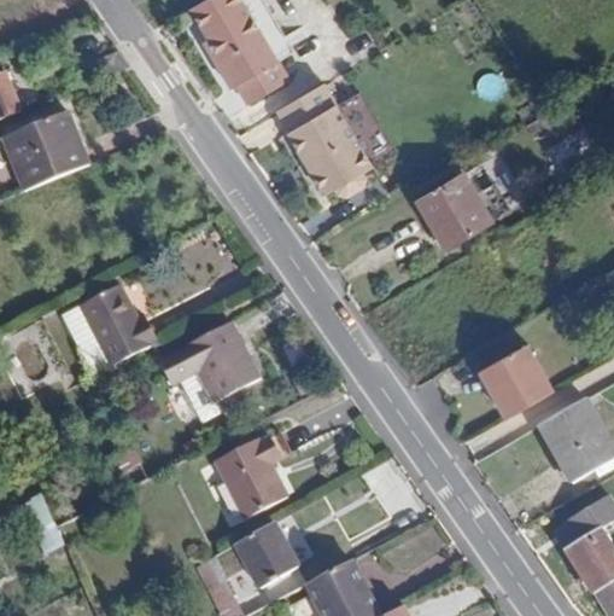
[(238,0),(192,0),(186,5),(214,53),(209,57),(224,86),(231,82),(241,102),(282,79),(272,58),(238,0)]
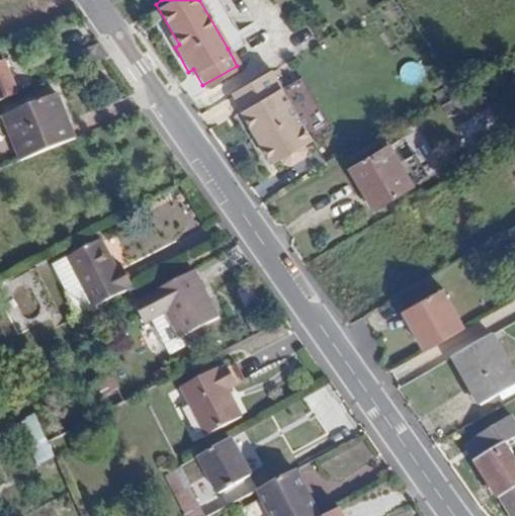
[(0,97),(15,92),(3,59),(0,60),(0,97)]
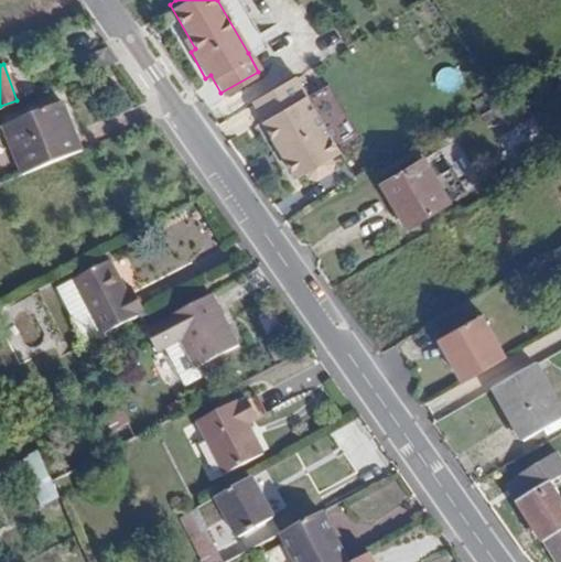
[(336,149),(291,74),(249,98),(260,117),(259,118),(293,174),(303,169),(306,174),(314,175),(328,168),(331,159),(327,154),(336,149)]
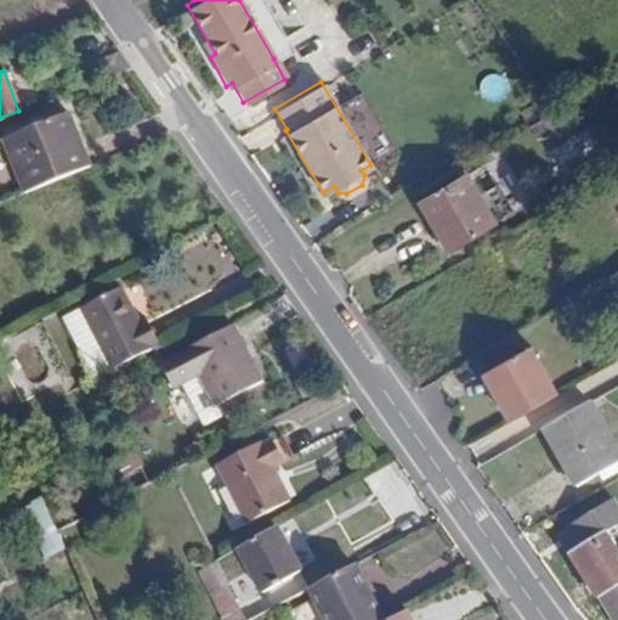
[(67,172),(96,159),(74,108),(10,134),(32,186),(64,172),(67,172)]
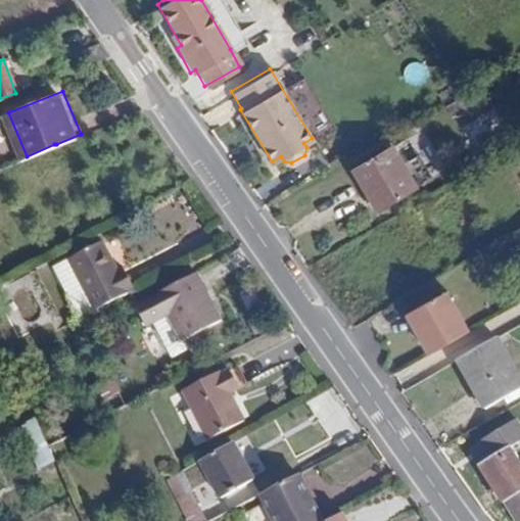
[(408,146),(404,139),(349,172),(372,210),(412,187),(404,172),(408,170),(398,151),(408,146)]
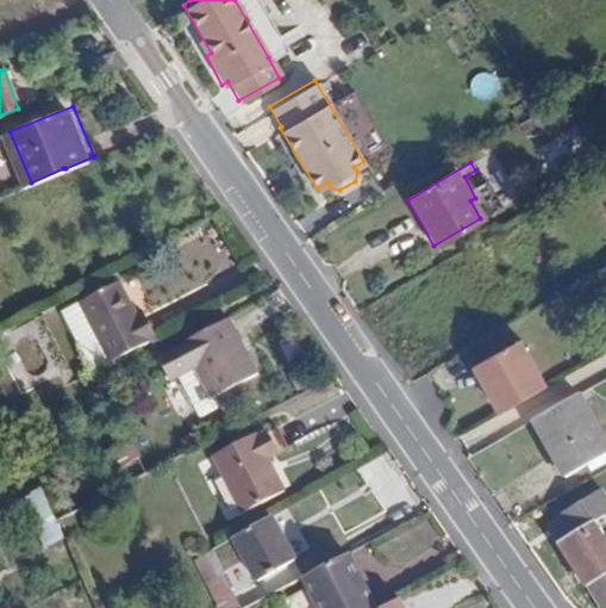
[(605,253),(586,266),(605,297),(605,253)]
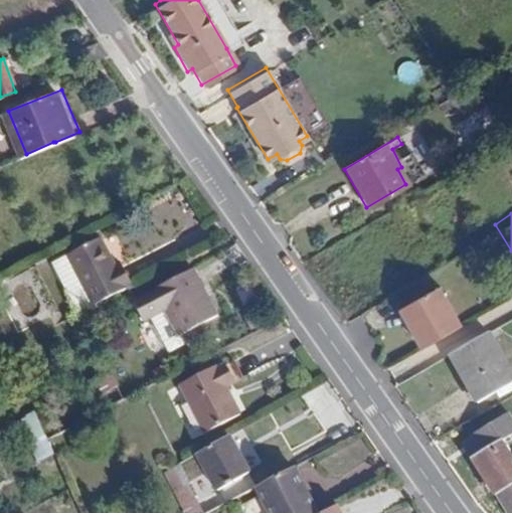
[(92,304),(125,287),(124,285),(130,282),(122,267),(117,270),(100,239),(67,255),(92,304)]
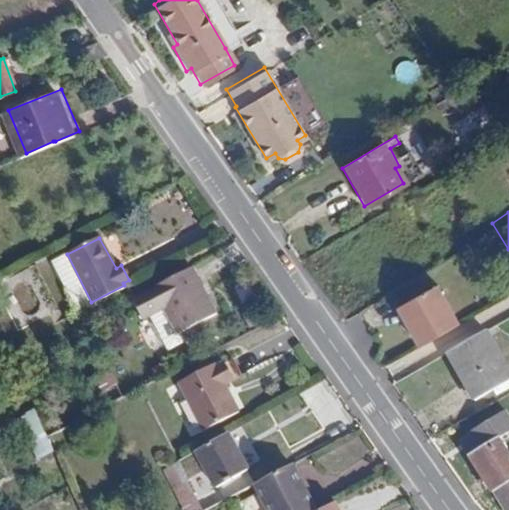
[(76,310),(91,302),(67,254),(52,262),(76,310)]
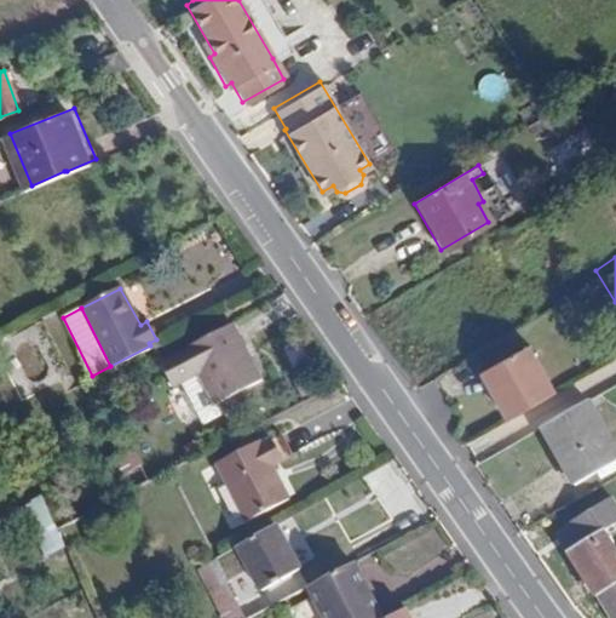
[(262,377),(232,321),(230,322),(188,344),(167,355),(180,382),(184,381),(202,371),(217,399),(228,393),(262,377)]
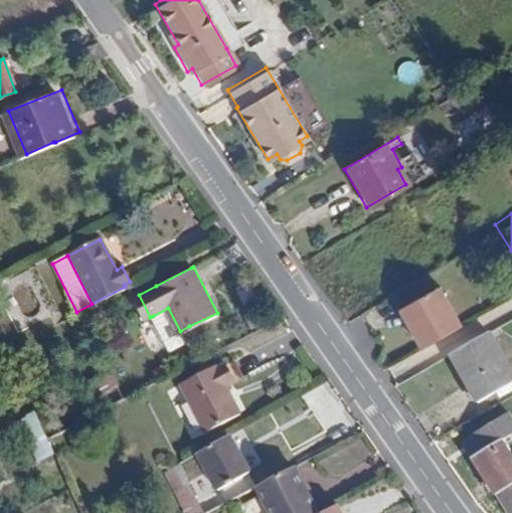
[(432,287),(423,291),(430,301),(437,297),(432,287)]
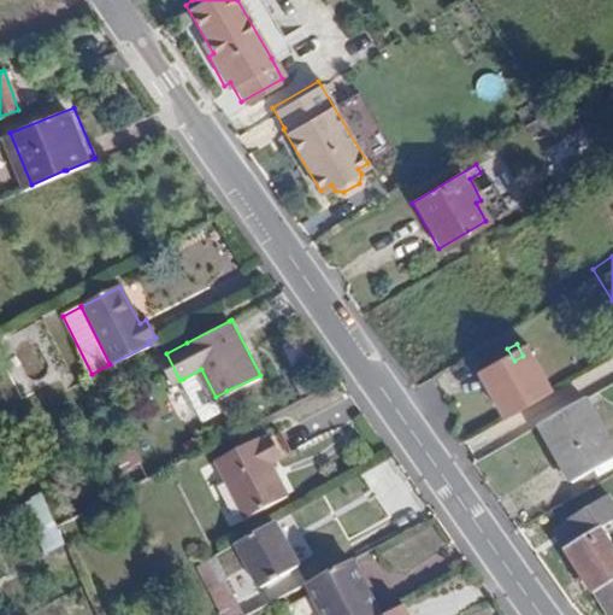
[(469,372),(497,417),(544,390),(523,356),(514,361),(507,349),(469,372)]
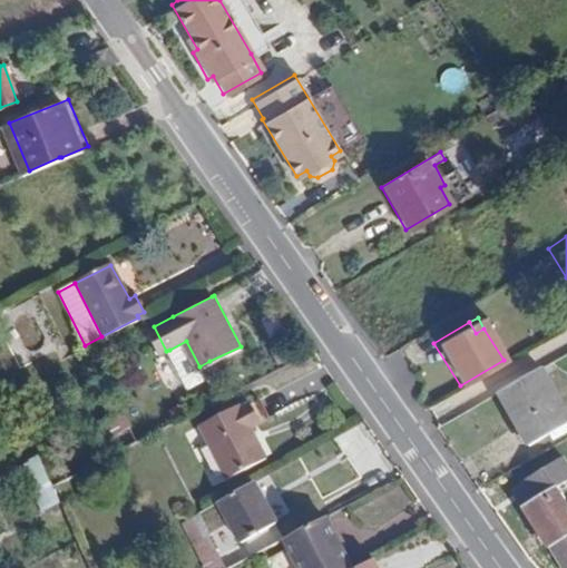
[(209,361),(199,366),(186,341),(169,350),(188,387),(216,373),(209,361)]
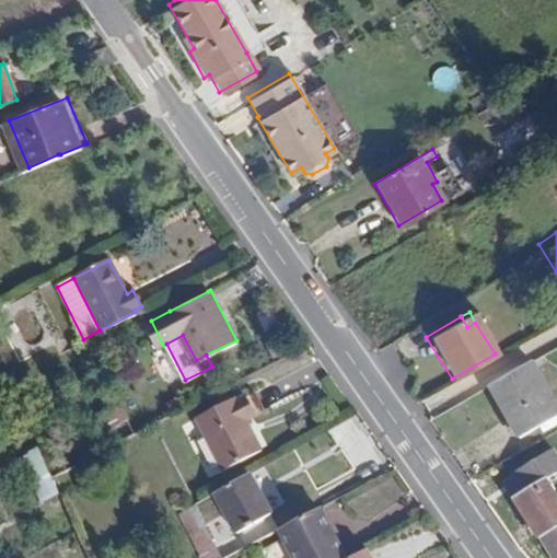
[(554,415),(525,364),(483,388),(512,440),(554,415)]
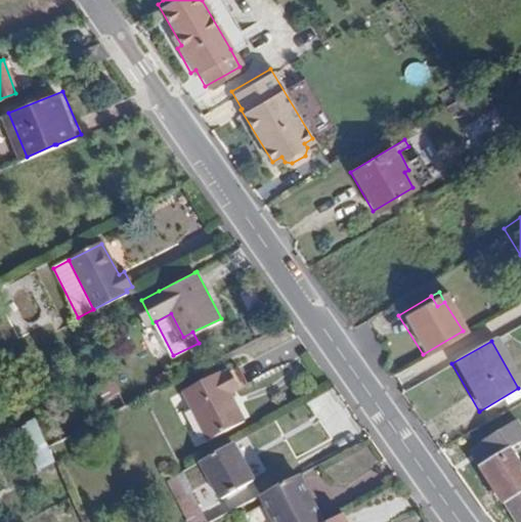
[(216,372),(180,390),(205,438),(241,420),(227,393),(236,387),(227,370),(218,375),(216,372)]
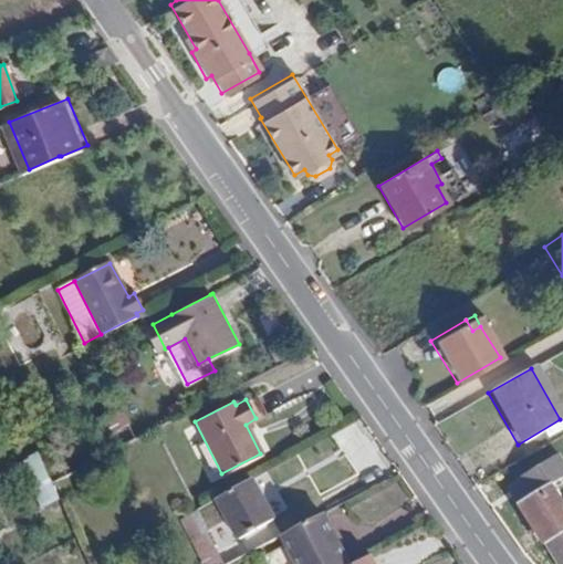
[(110,414),(92,423),(98,437),(116,429),(110,414)]
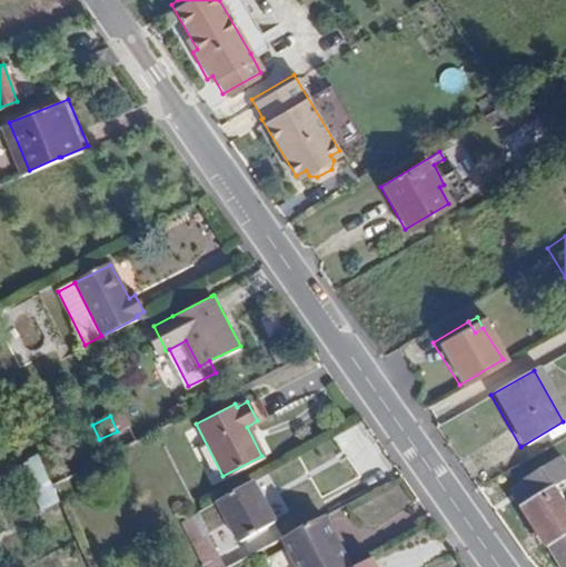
[(49,485),(37,454),(17,464),(37,511),(56,501),(49,485)]
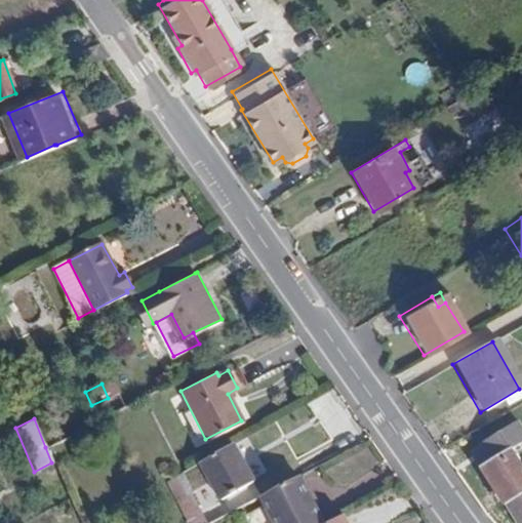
[(476,446),(486,466),(511,452),(521,445),(521,435),(516,425),(476,446)]
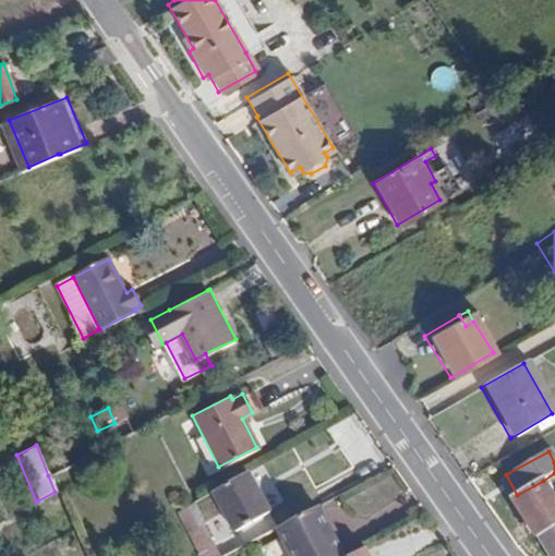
[(79,480),(70,463),(48,475),(55,492),(55,493),(79,480)]
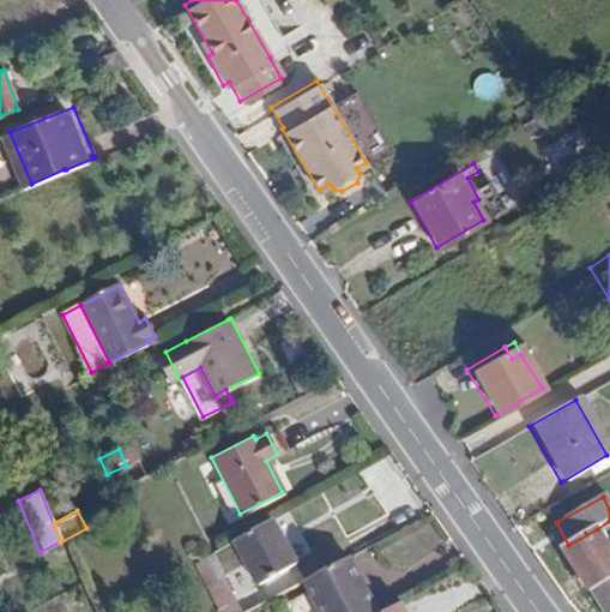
[(289,563),(265,516),(187,557),(210,600),(229,589),(222,577),(246,564),(255,582),(289,563)]
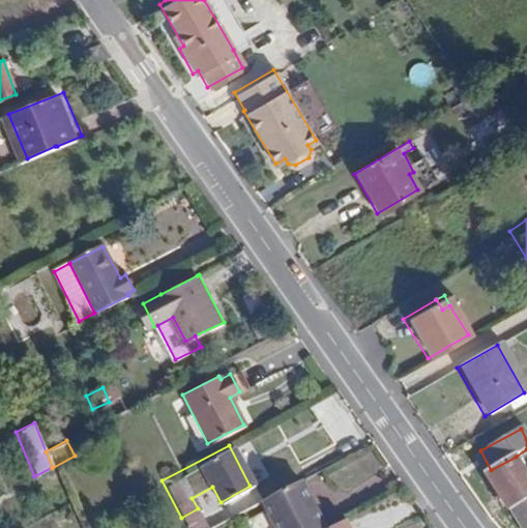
[(485,473),(507,511),(508,510),(526,499),(526,475),(516,457),(491,470),(485,473)]
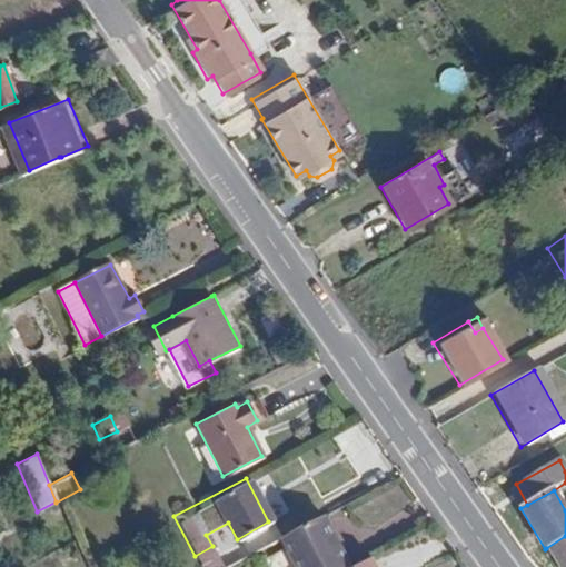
[(354,566),(326,513),(287,534),(303,566),(354,566)]
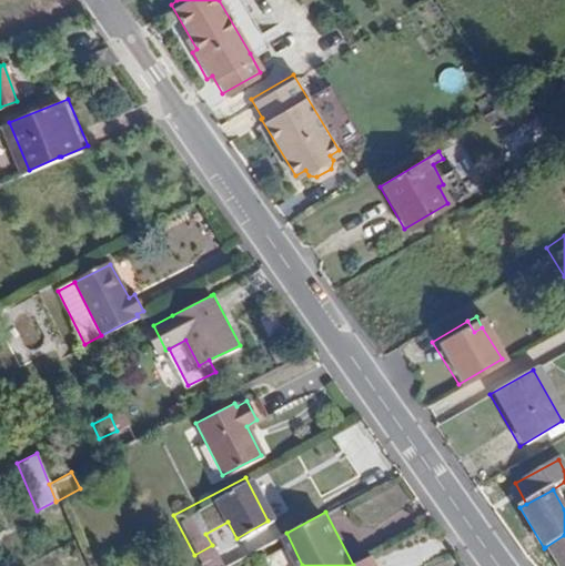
[(564,565),(564,535),(545,547),(555,565),(564,565)]
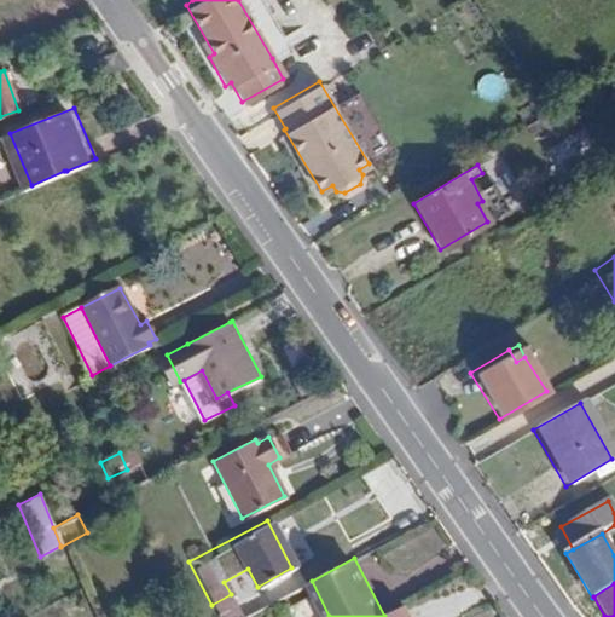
[(231,594),(212,605),(216,616),(242,616),(231,594)]
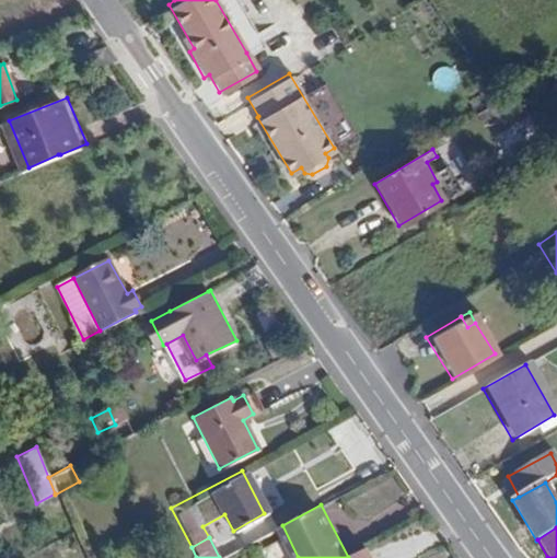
[(391,557),(381,539),(348,557),(391,557)]
